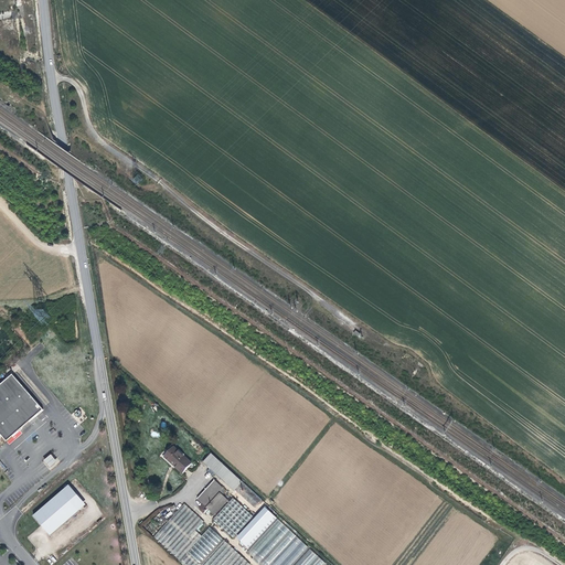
[(0,385),(0,434),(7,443),(43,409),(12,375),(0,385)]
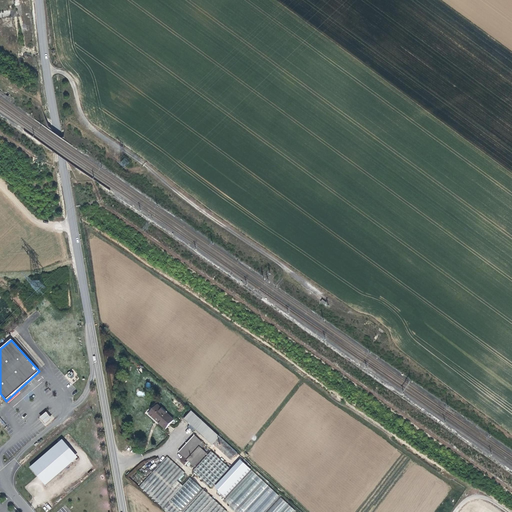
[(173,420),(157,406),(149,415),(166,429),(173,420)]
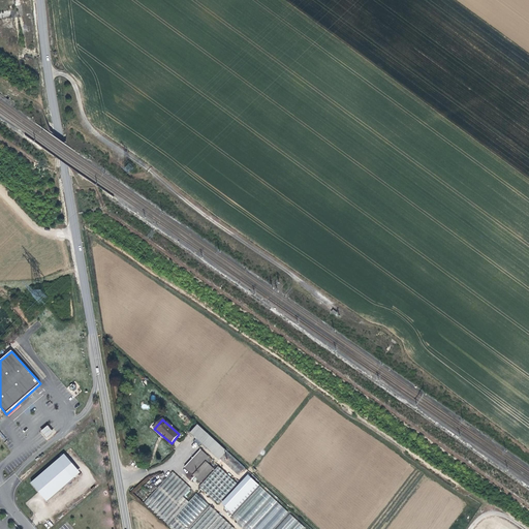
[(226,450),(197,425),(190,433),(218,459),(226,450)]
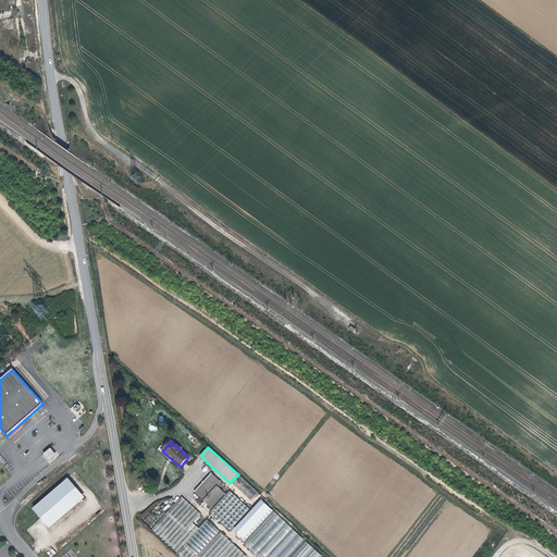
[(44,455),(50,462),(57,456),(50,448),(44,455)]
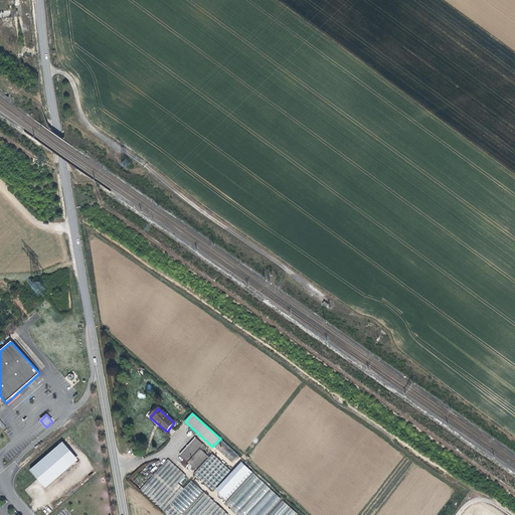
[(62,443),(56,448),(71,466),(78,461),(62,443)]
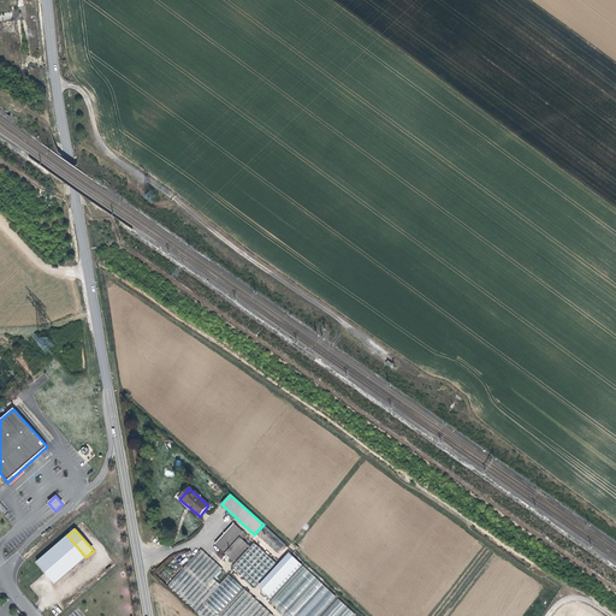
[(242,531),(224,552),(227,556),(246,534),(242,531)]
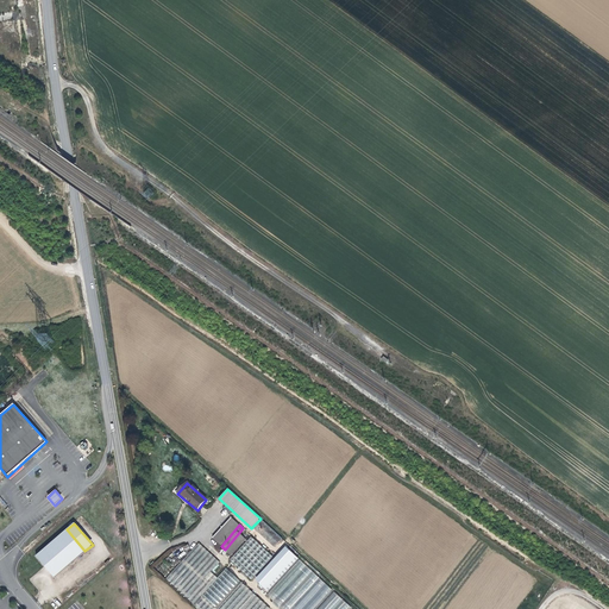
[(85,551),(67,529),(36,557),(55,578),(85,551)]
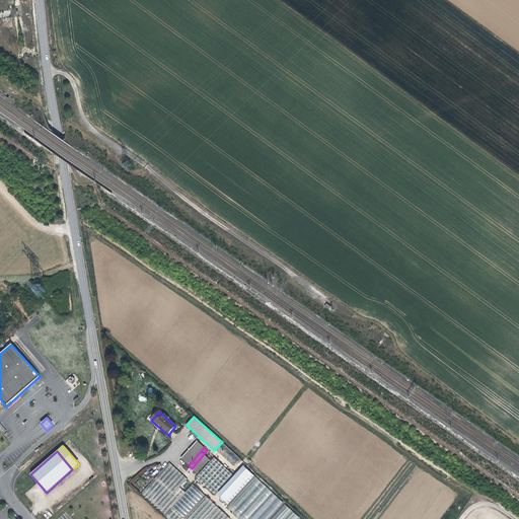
[(207,457),(192,474),(195,477),(210,459),(207,457)]
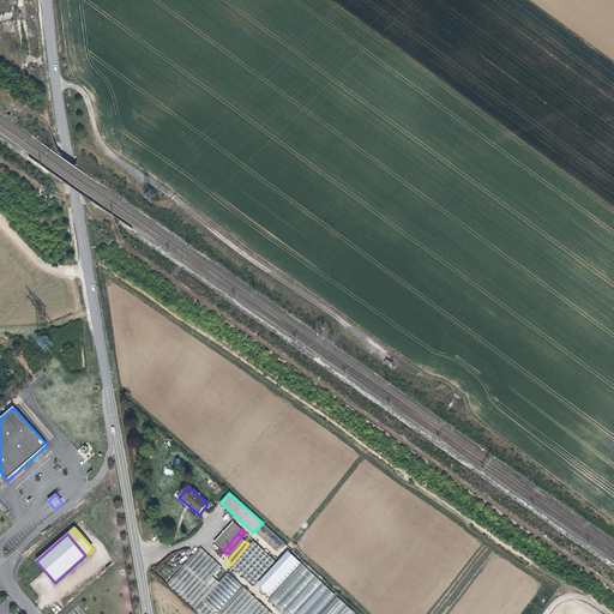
[(254,585),(276,561),(252,541),(230,565),(254,585)]
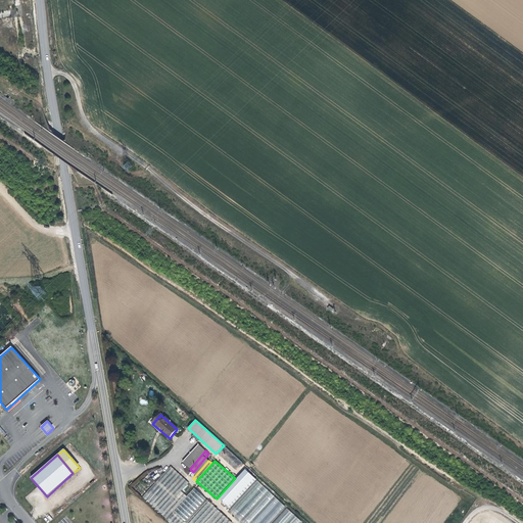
[(142,496),(170,522),(232,522),(194,486),(186,494),(183,491),(190,484),(171,466),(146,490),(145,490),(145,486),(143,484),(145,482),(144,472),(134,482),(133,482),(128,486),(137,495),(137,496),(142,496)]
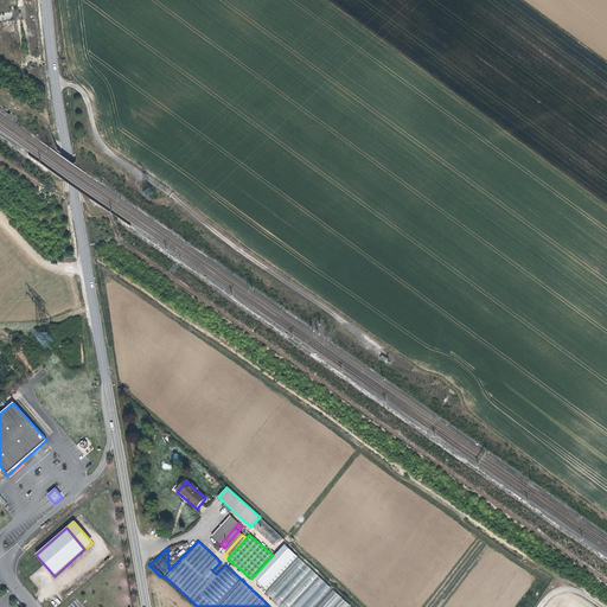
[(224,548),(221,544),(218,543),(215,548),(219,553),(224,548)]
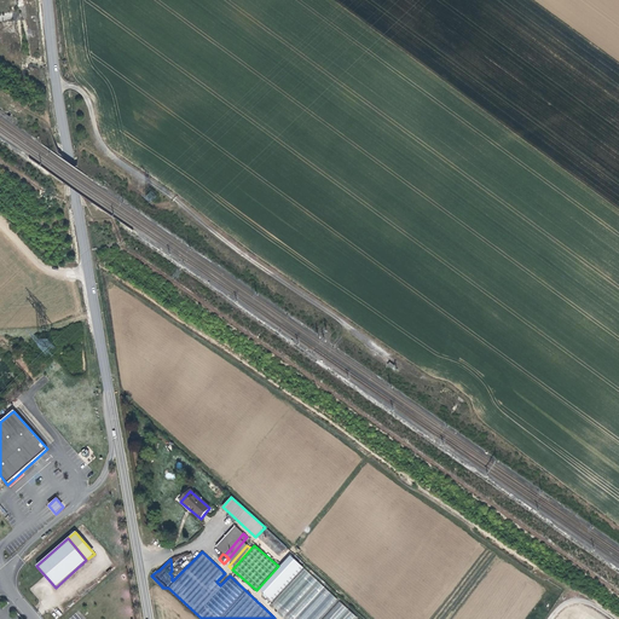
[(354,618),(357,617),(339,601),(335,605),(335,596),(289,555),(287,557),(288,585),(271,605),(285,618),(354,618)]
